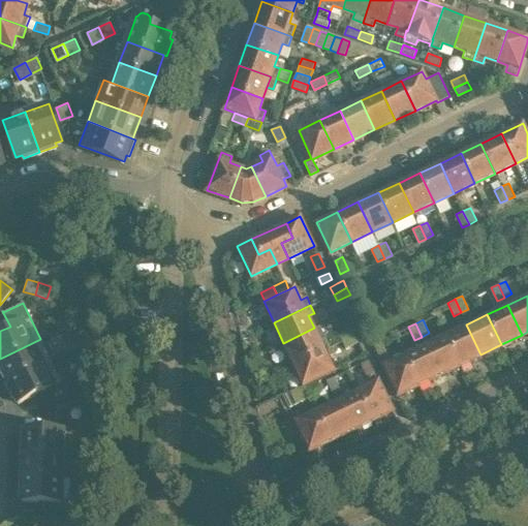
[(461,364),(480,354),(466,325),(445,334),(461,364)]
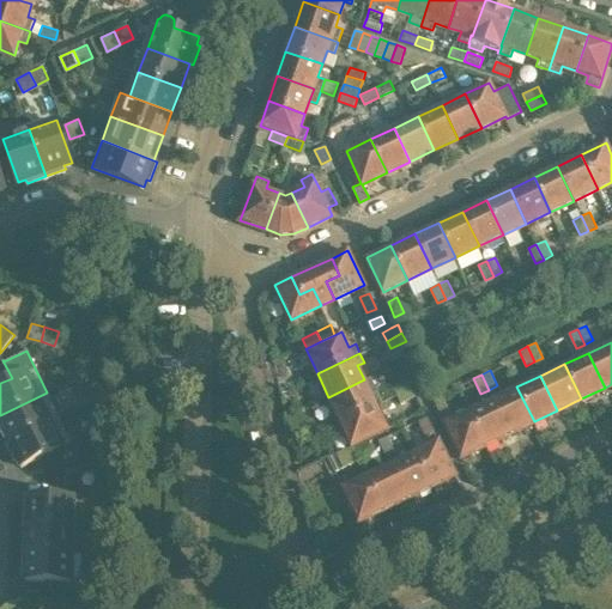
[(393,385),(397,394),(412,387),(408,378),(393,385)]
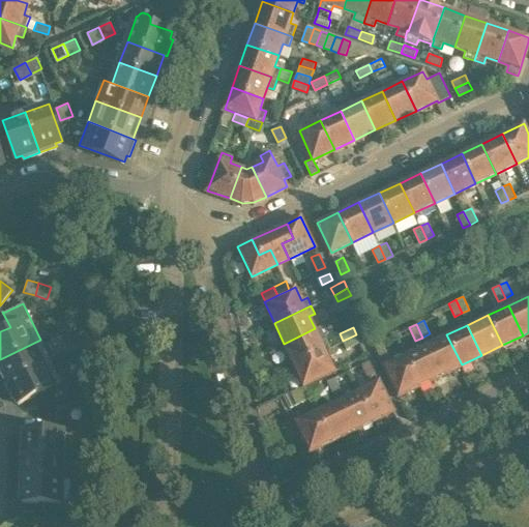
[(294,364),(330,347),(327,339),(321,342),(315,328),(284,344),(294,364)]
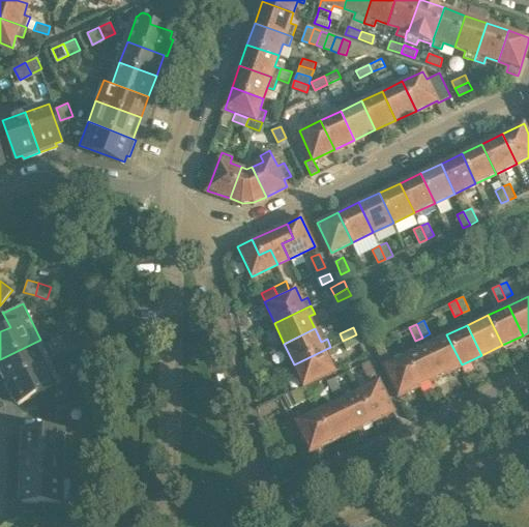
[(79,346),(90,341),(85,329),(74,335),(79,346)]
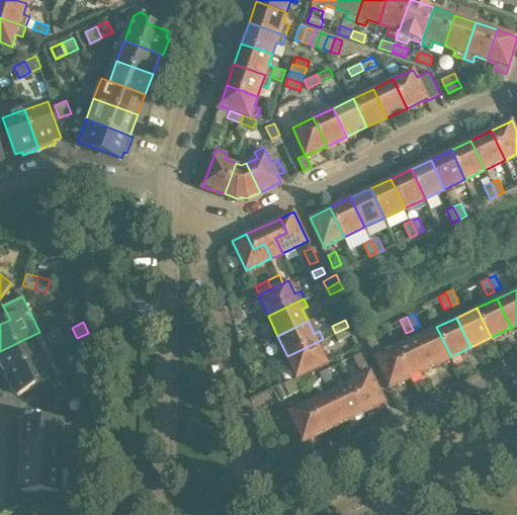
[(352,334),(348,327),(335,333),(339,340),(352,334)]
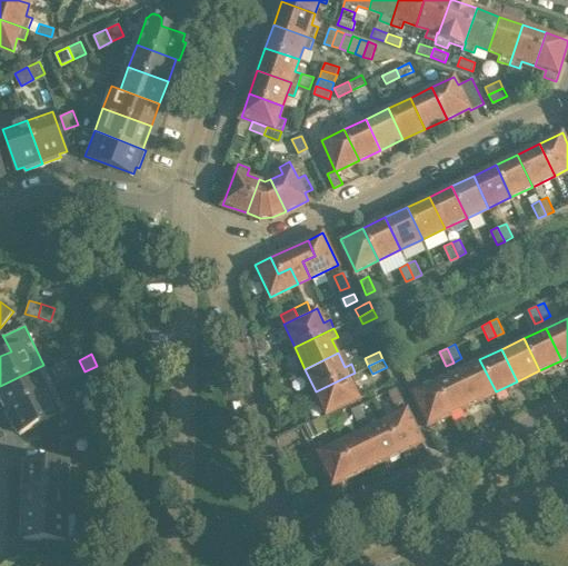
[(474,403),(496,391),(479,359),(458,370),(474,403)]
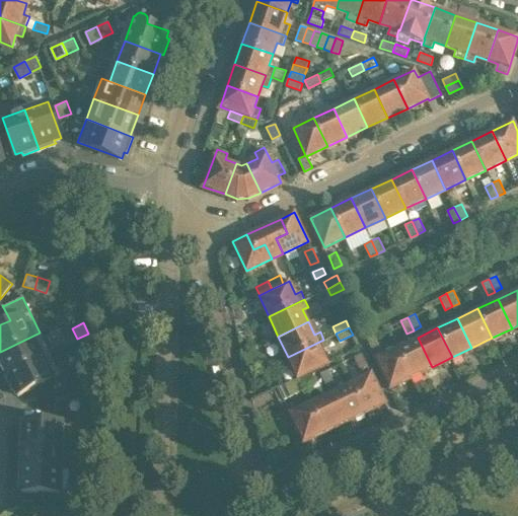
[(7,372),(49,353),(40,333),(0,352),(0,357),(5,367),(2,368),(4,374),(8,373),(7,372)]
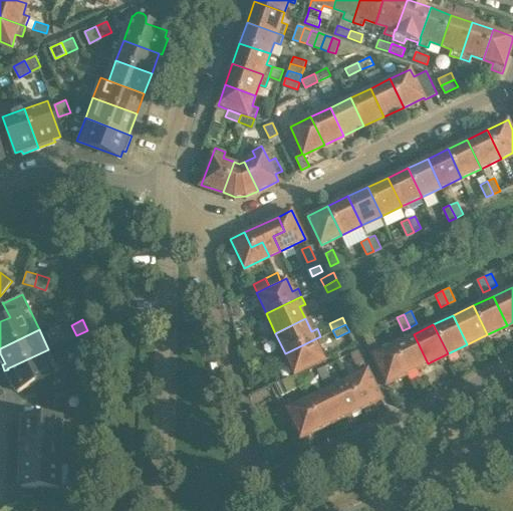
[(363,333),(363,334),(369,346),(376,342),(370,329),(363,333)]
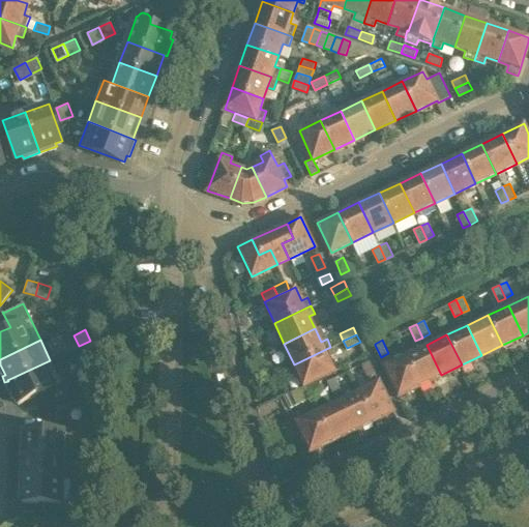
[(90,341),(79,346),(84,357),(95,352),(90,341)]
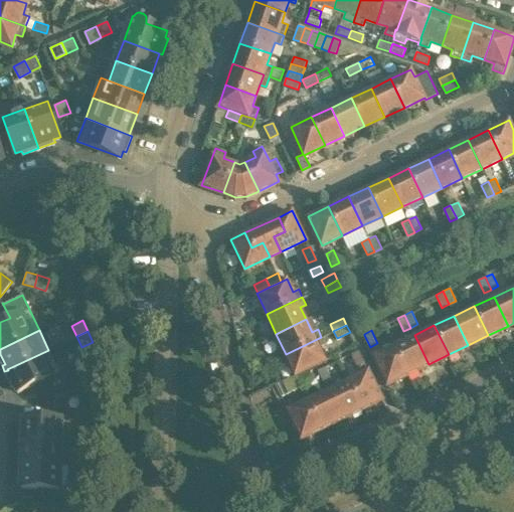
[(408,373),(429,364),(414,335),(394,344),(408,373)]
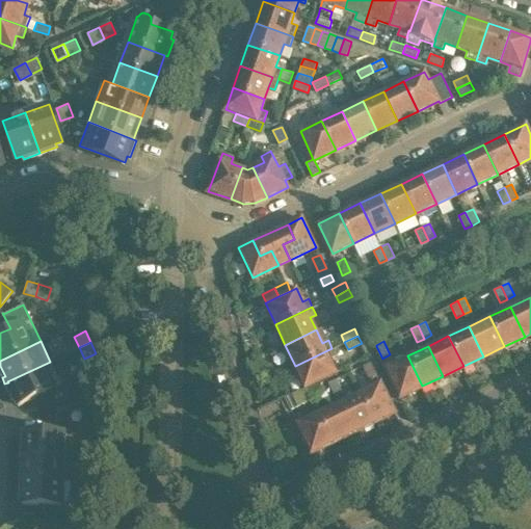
[(332,348),(295,366),(304,387),(307,387),(319,380),(337,372),(329,359),(336,355),(332,348)]
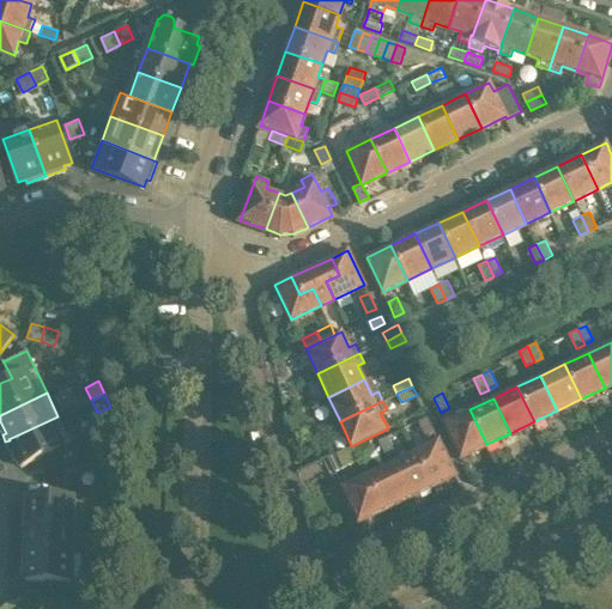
[(461,456),(486,444),(470,409),(444,421),(461,456)]
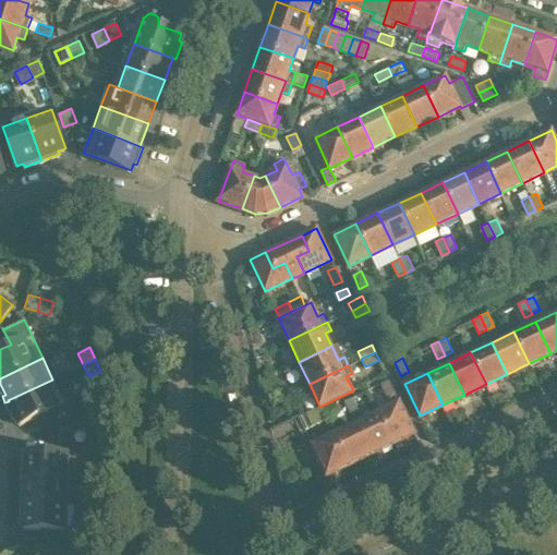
[(16,418),(20,424),(64,402),(52,379),(8,400),(9,401),(4,402),(13,420),(16,418)]
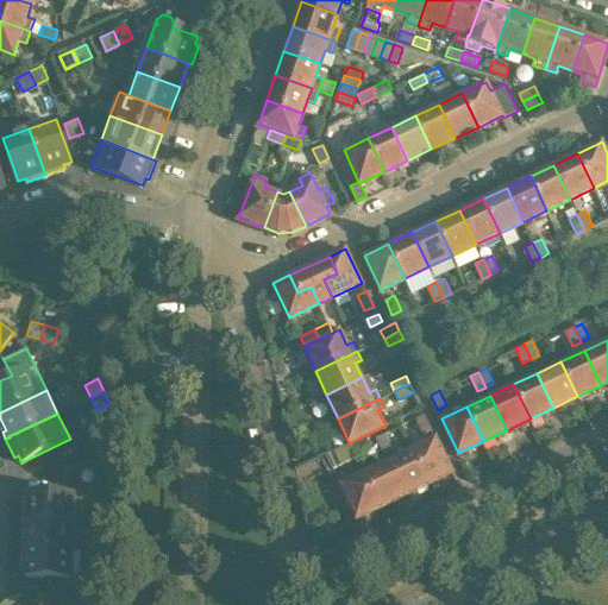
[(432,429),(425,414),(415,418),(424,433),(432,429)]
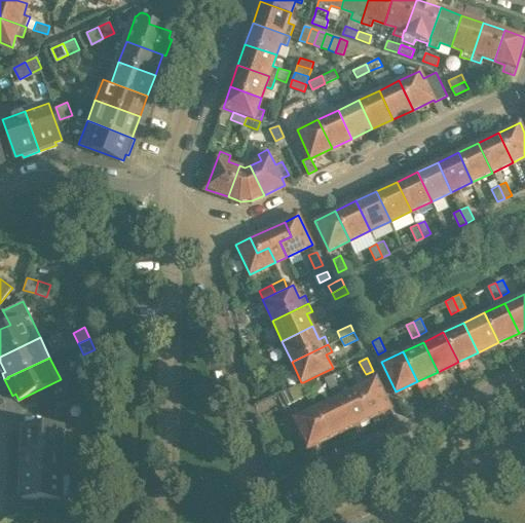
[(333,374),(325,377),(331,390),(339,387),(333,374)]
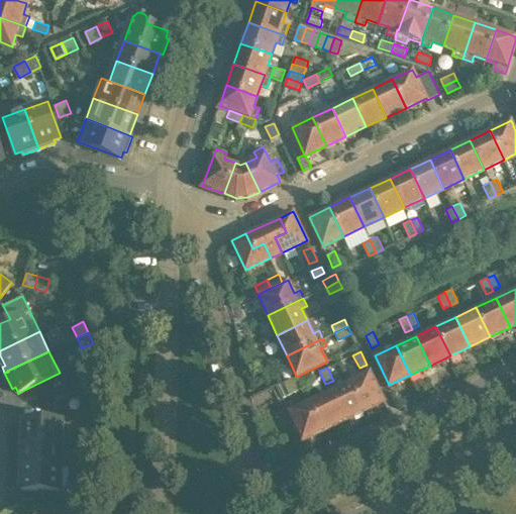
[(310,370),(298,376),(301,383),(314,377),(310,370)]
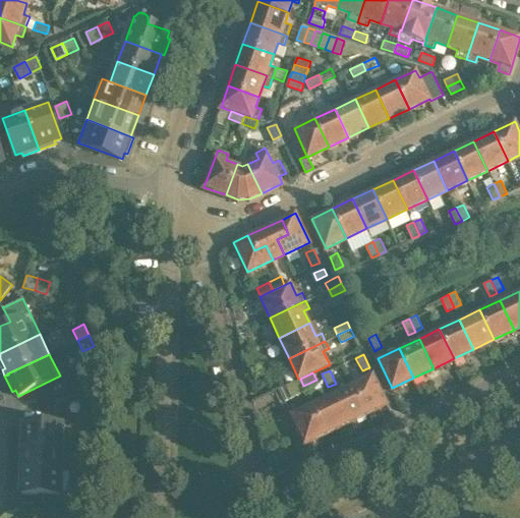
[(352,385),(366,414),(387,404),(372,375),(352,385)]
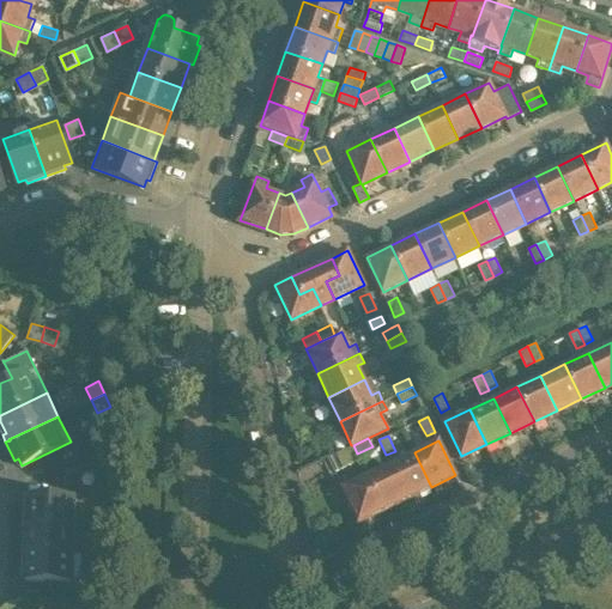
[(337,451),(328,456),(335,470),(344,467),(337,451)]
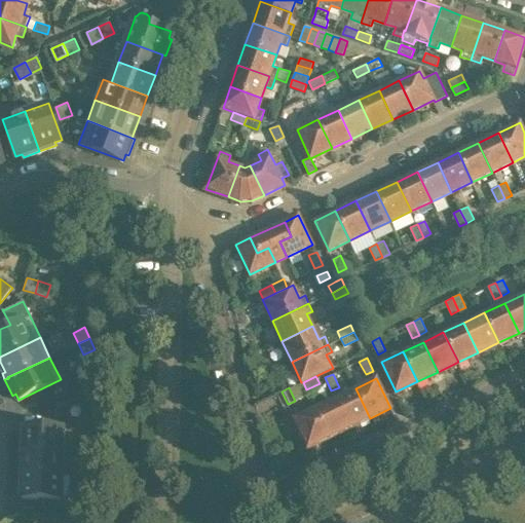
[(349,427),(370,418),(355,388),(335,398),(349,427)]
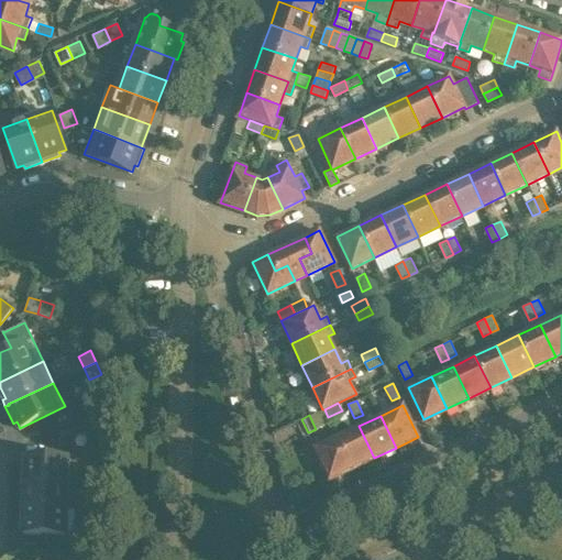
[(352,468),(374,458),(359,426),(337,437),(352,468)]
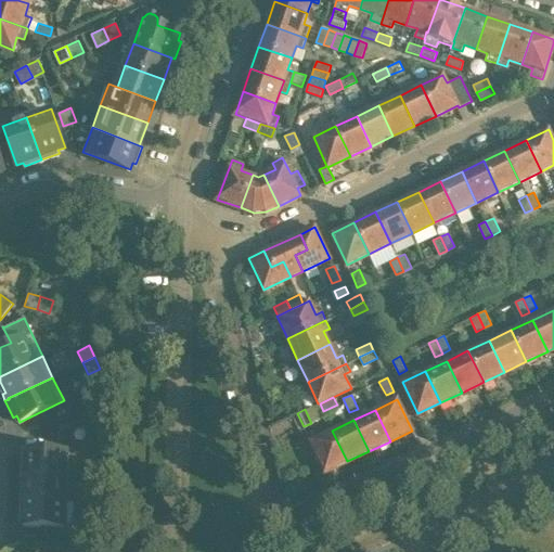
[(325,472),(347,461),(332,431),(310,440),(325,472)]
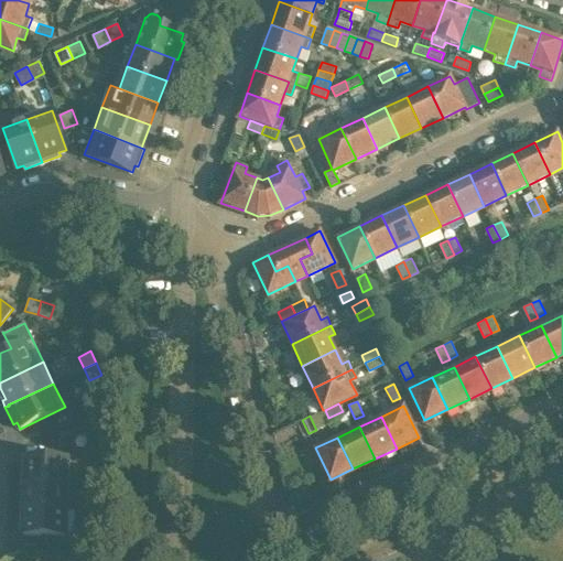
[(24,483),(66,484),(67,457),(25,456),(25,464),(21,464),(21,483),(24,483)]
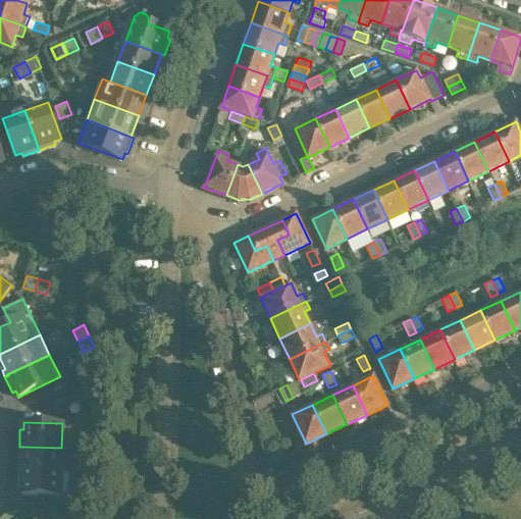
[(79,432),(83,445),(95,440),(91,428),(79,432)]
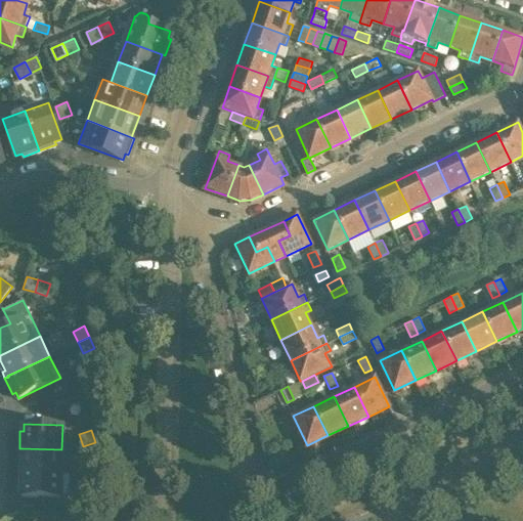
[(98,454),(95,442),(83,446),(87,458),(98,454)]
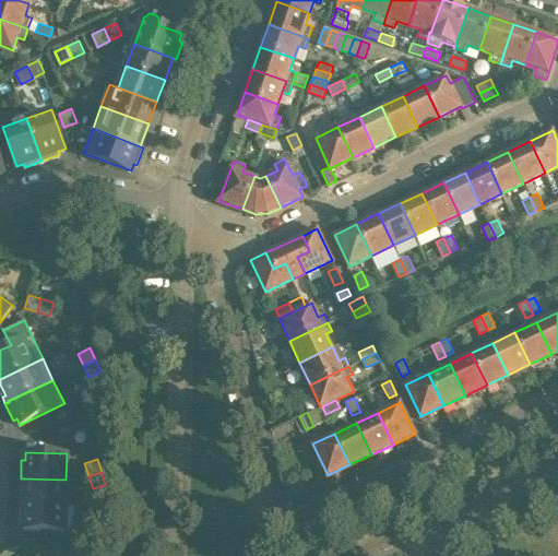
[(64,504),(66,480),(24,478),(24,495),(20,495),(20,503),(24,503),(64,504)]
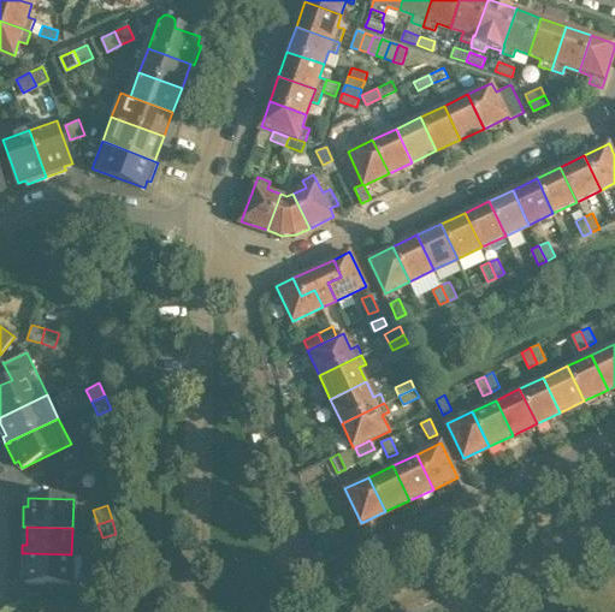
[(71,582),(71,554),(27,553),(22,553),(22,574),(25,574),(25,581),(71,582)]
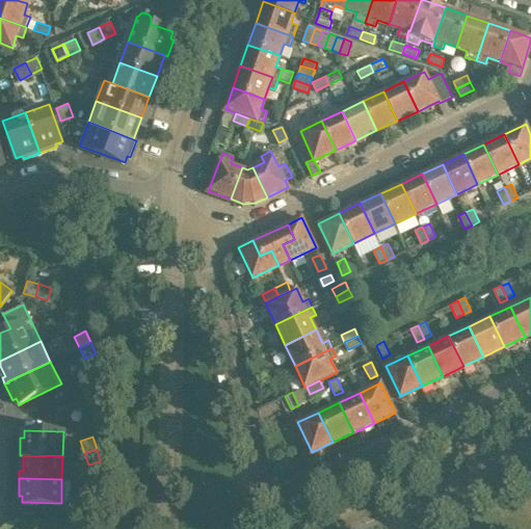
[(80,504),(79,517),(93,517),(94,504),(80,504)]
